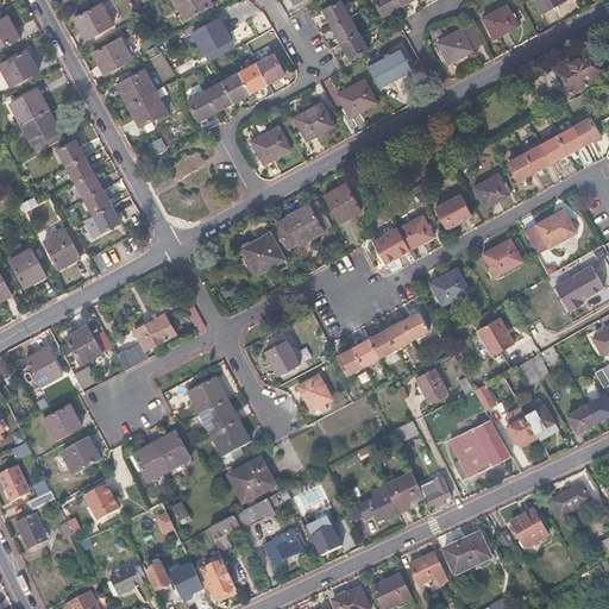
[(213,4),(211,0),(175,0),(186,18),(213,4)]
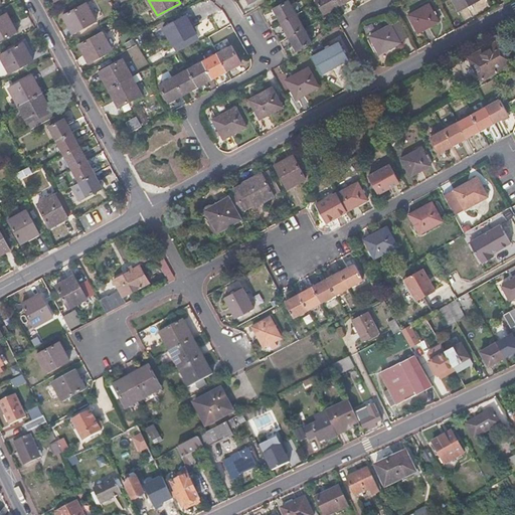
[(289,0),(275,8),(282,21),(297,14),(289,0)]
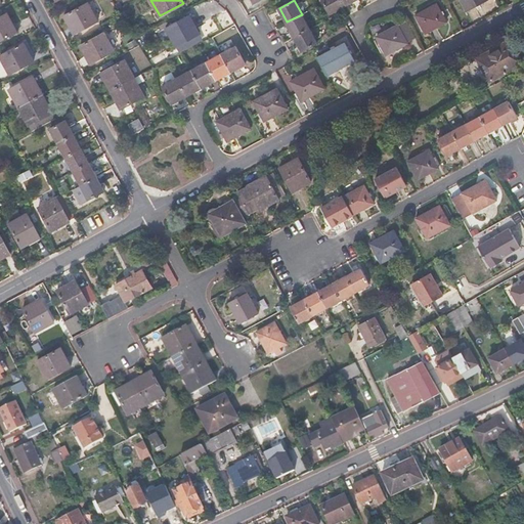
[(345,5),(342,0),(322,0),(331,13),(345,5)]
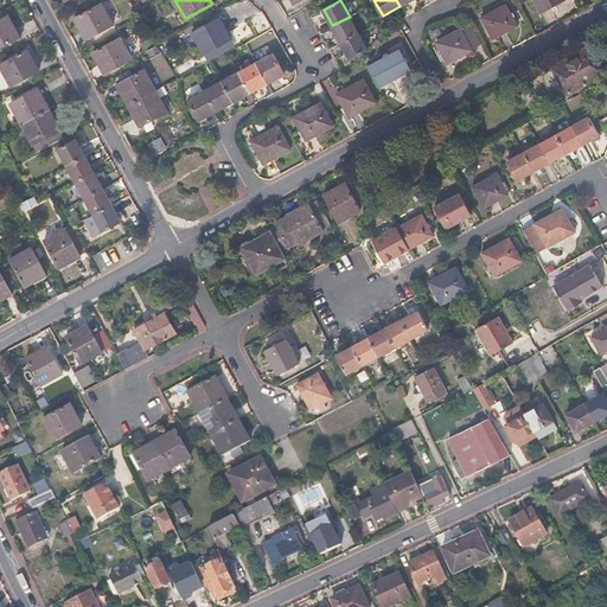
[(535,0),(542,12),(562,0),(535,0)]
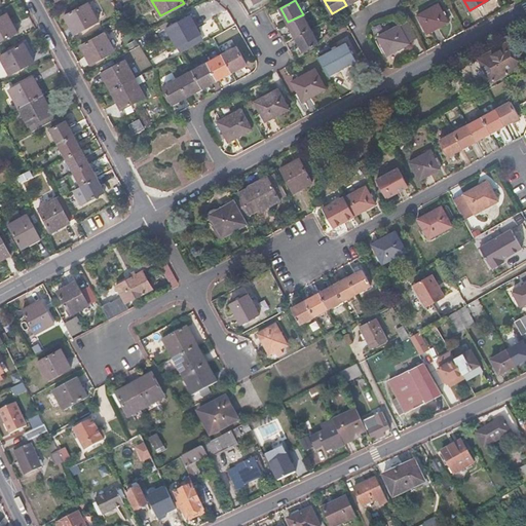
[(98,21),(87,2),(65,15),(75,33),(98,21)]
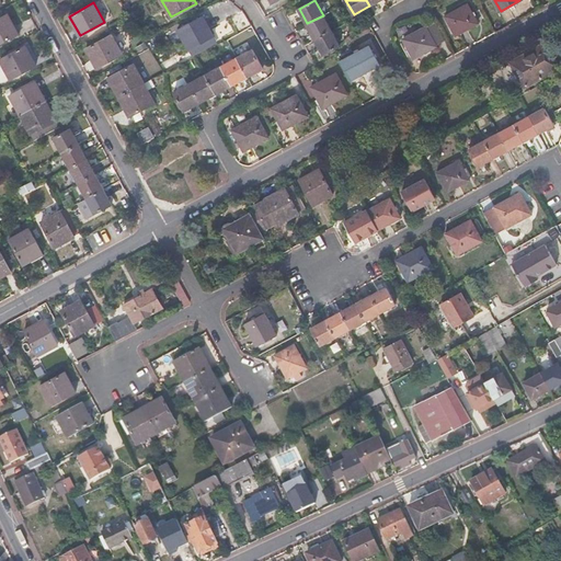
[(479,22),(469,3),(446,15),(456,34),(479,22)]
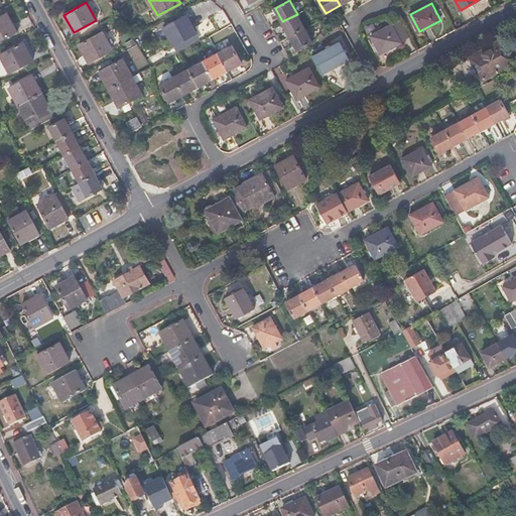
[(0,38),(16,30),(7,12),(0,16),(0,38)]
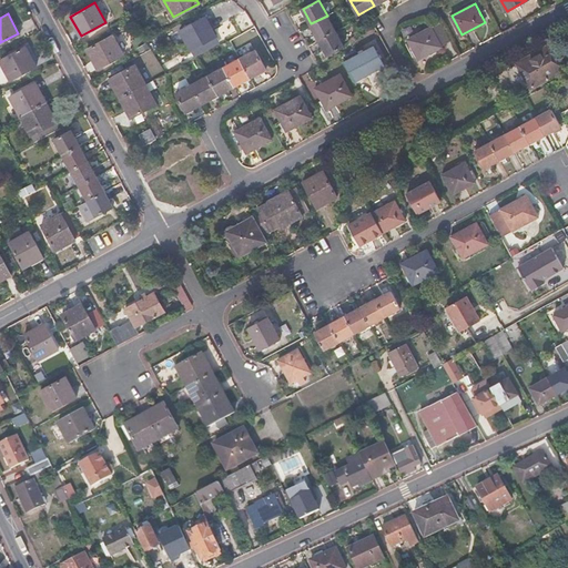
[(216,36),(205,16),(180,29),(191,50),(216,36)]
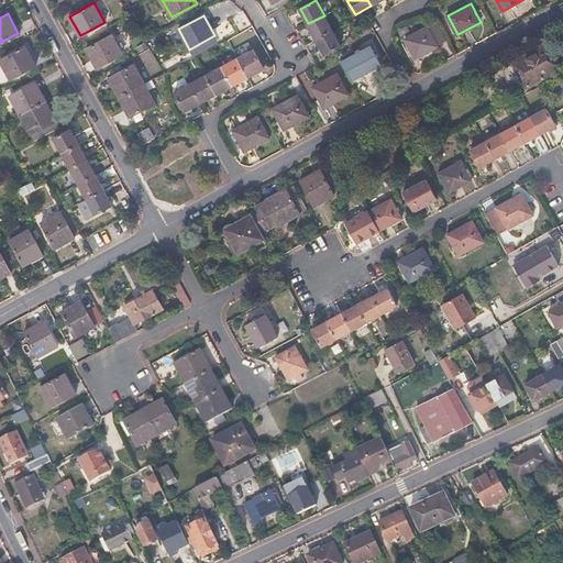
[(324,15),(308,23),(318,40),(333,32),(324,15)]
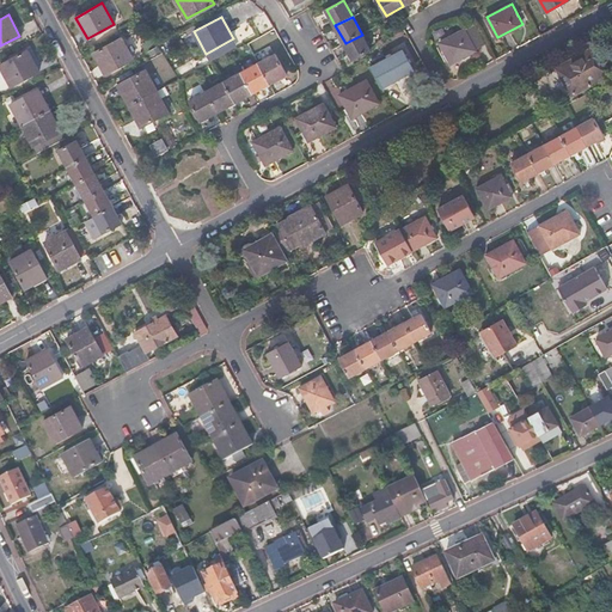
[(485,43),(475,24),(464,29),(440,43),(452,63),(476,49),(485,43)]
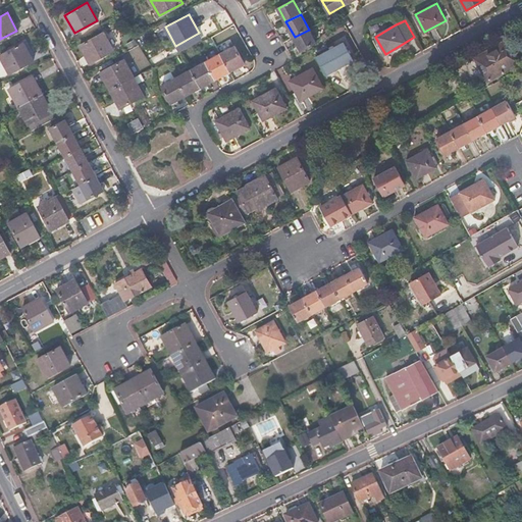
[(309,30),(295,37),(301,50),(316,42),(309,30)]
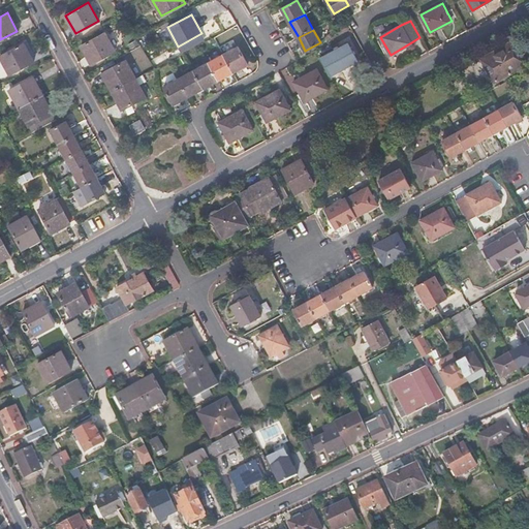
[(115,51),(104,33),(82,45),(91,63),(115,51)]
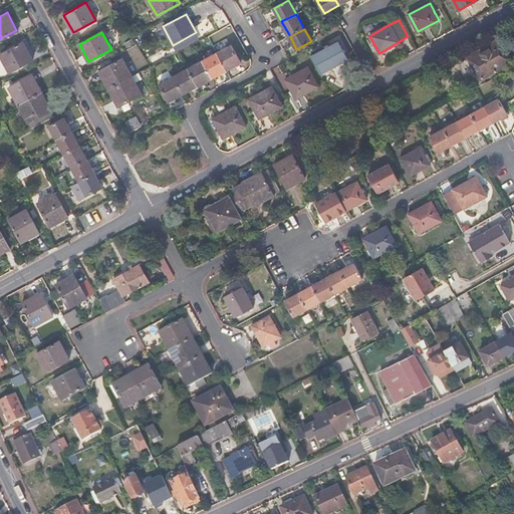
[(511,61),(499,39),(468,56),(481,78),(511,61)]
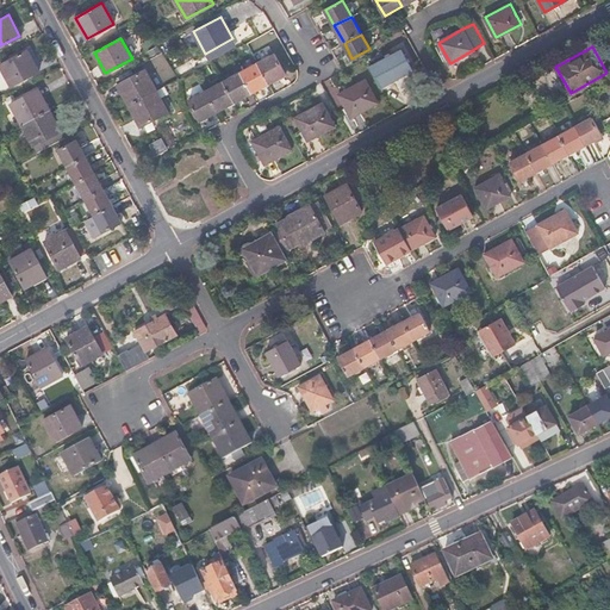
[(38,70),(27,49),(0,63),(0,64),(11,86),(38,70)]
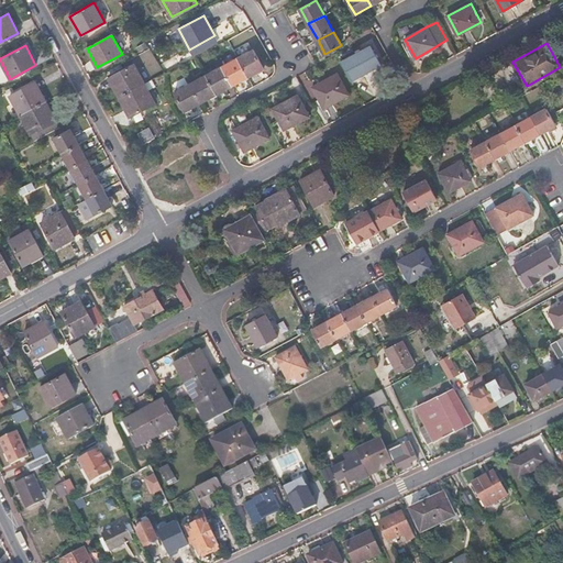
[(372,45),(341,62),(351,80),(382,64),(372,45)]
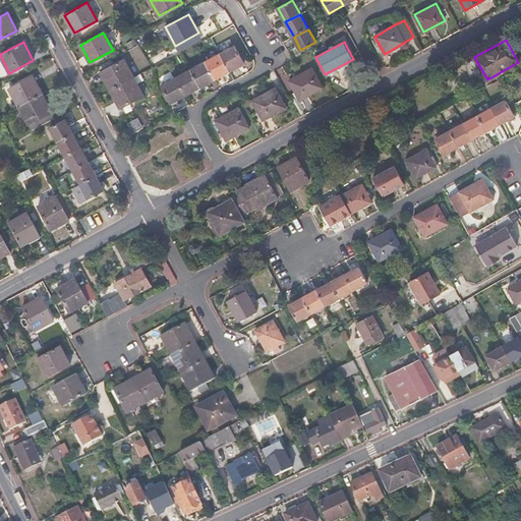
[(235,46),(220,54),(230,70),(244,63),(235,46)]
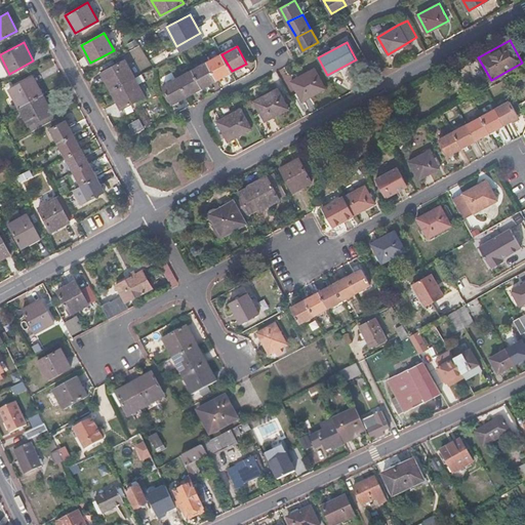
[(232,71),(221,54),(207,62),(216,79),(232,71)]
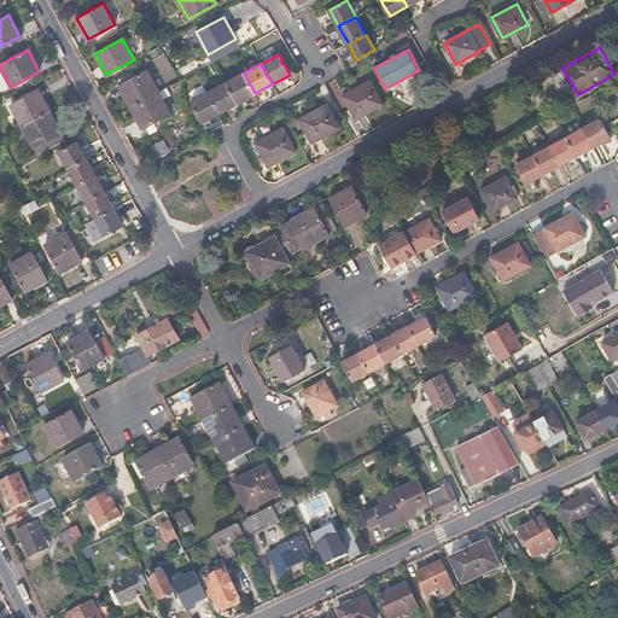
[(120,85),(132,106),(158,92),(147,70),(120,85)]
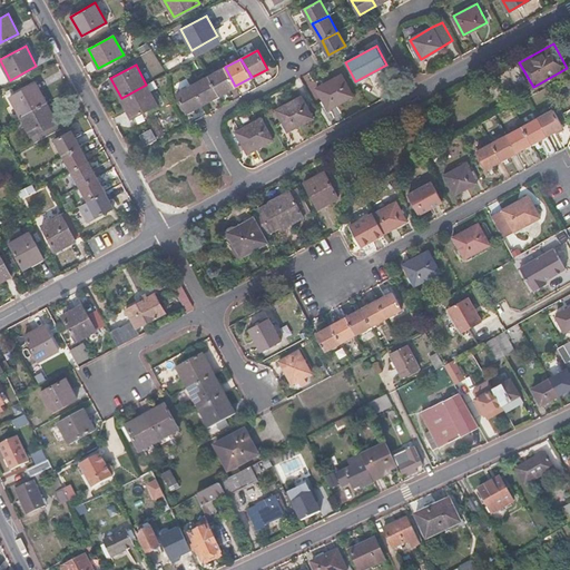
[(225,67),(209,76),(219,95),(235,86),(225,67)]
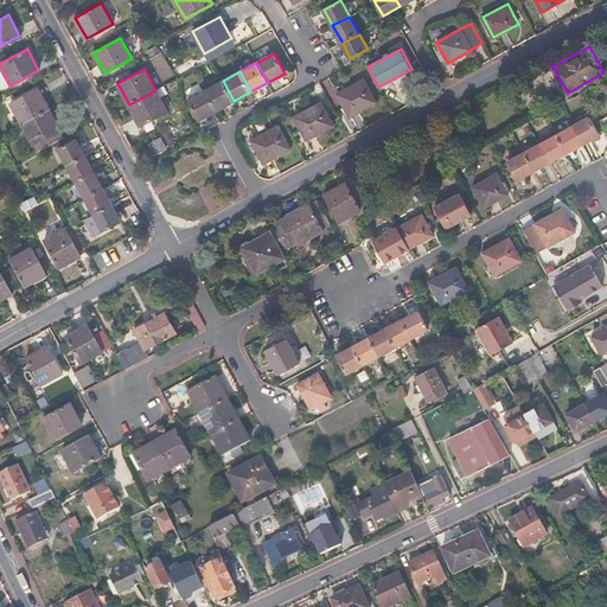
[(376,102),(364,78),(337,94),(350,116),(376,102)]
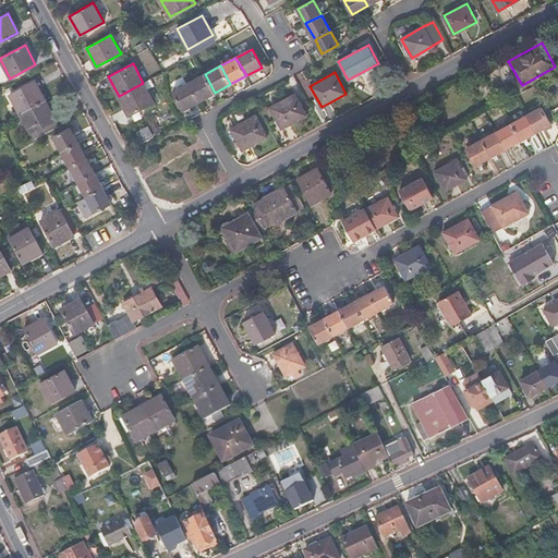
[(205,74),(190,83),(199,101),(215,93),(205,74)]
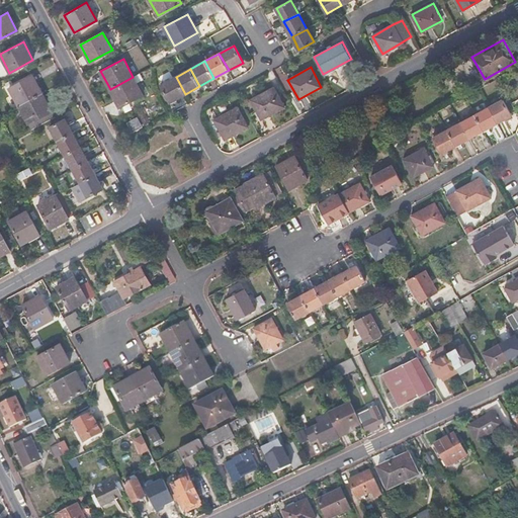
[(9,88),(19,106),(42,93),(32,76),(9,88)]
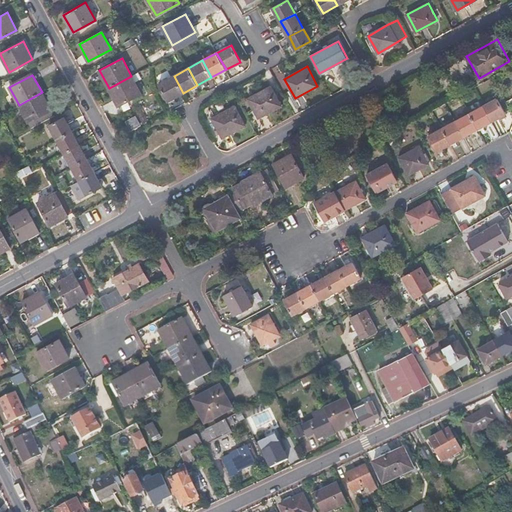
[(131,76),(109,88),(118,106),(141,94),(131,76)]
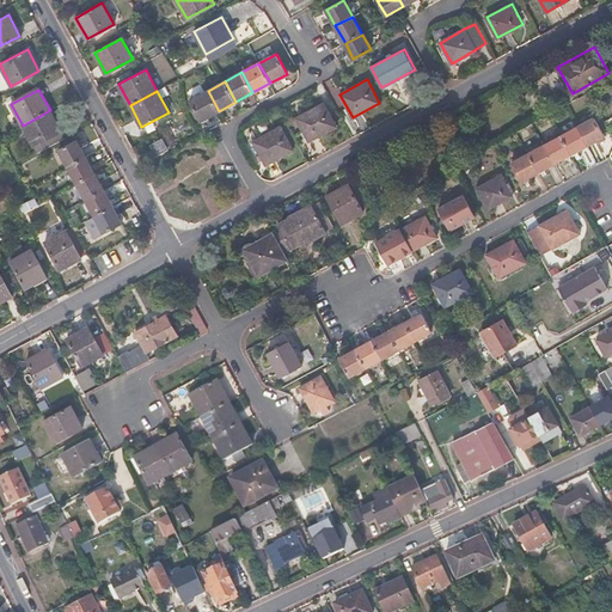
[(219,111),(208,91),(190,101),(201,121),(219,111)]
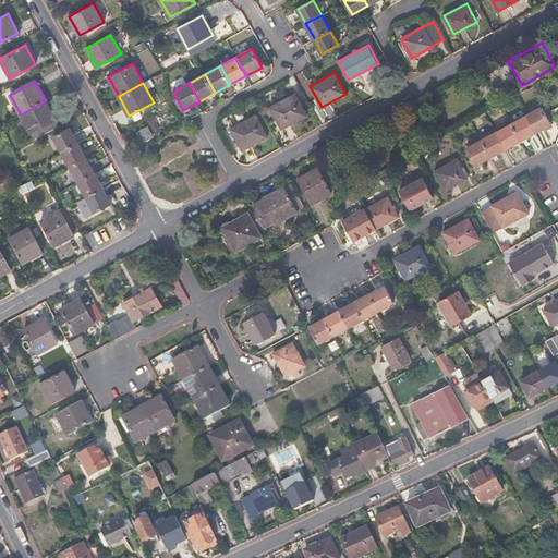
[(307,116),(295,94),(270,107),(282,129),(307,116)]
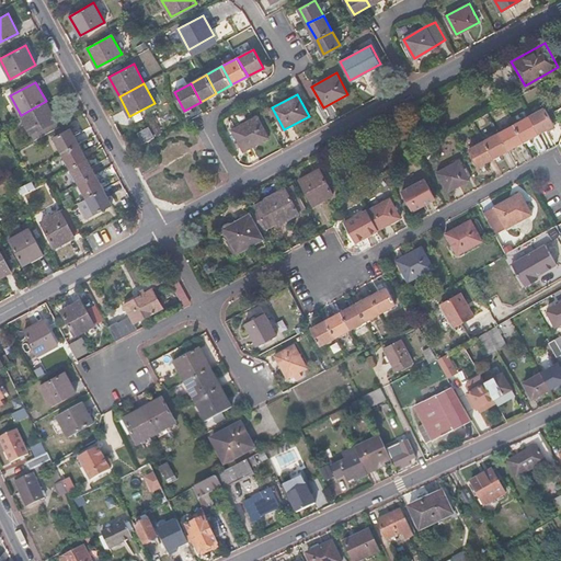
[(46,101),(21,115),(31,134),(56,121),(46,101)]
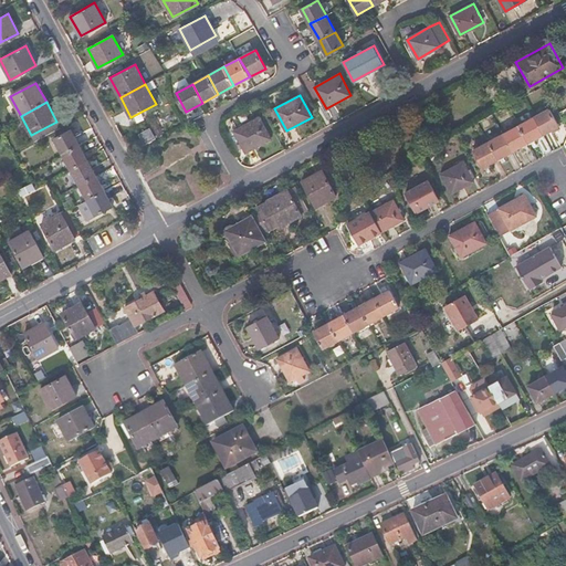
[(551,108),(535,117),(544,134),(559,125),(551,108)]
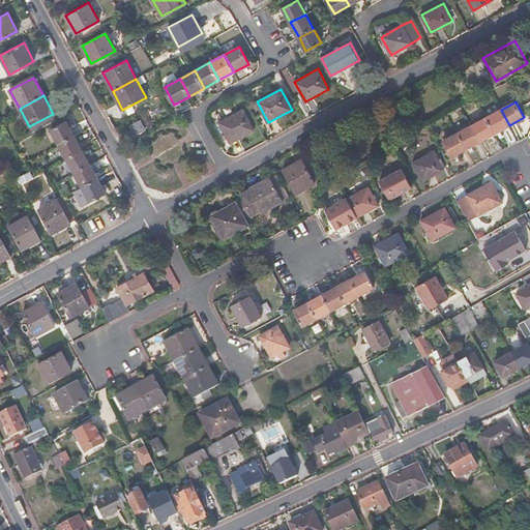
[(255,129),(243,109),(219,122),(231,142),(255,129)]
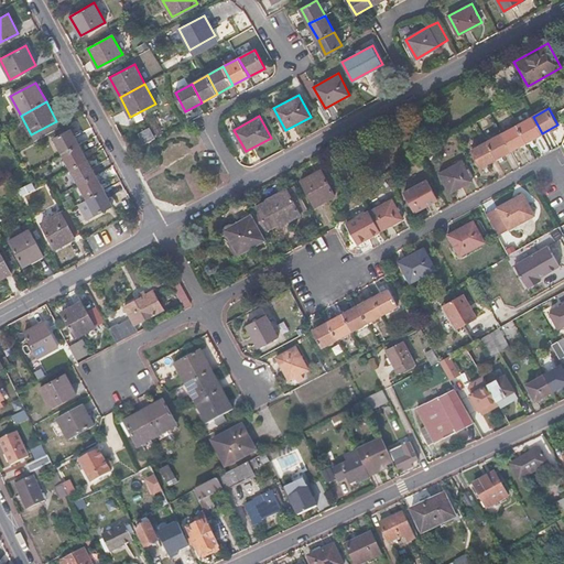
[(542,133),(533,117),(518,125),(527,141),(542,133)]
